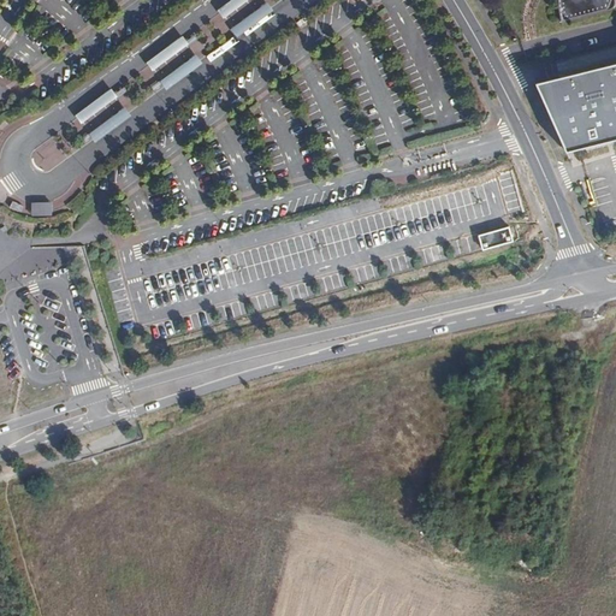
[(225,21),(252,0),(236,0),(219,12),(225,21)]
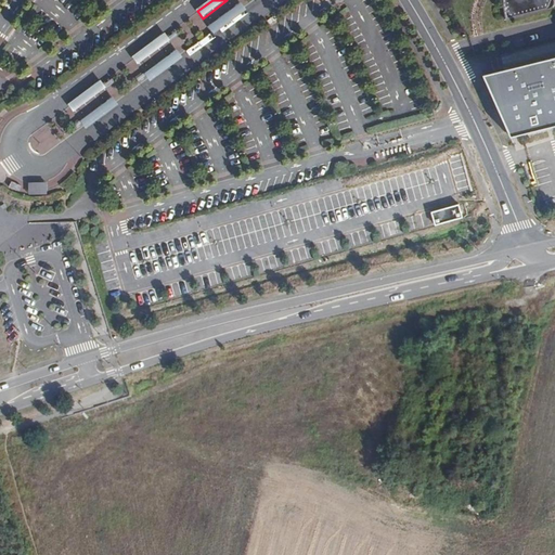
[(245,8),(239,0),(207,24),(213,31),(245,8)]
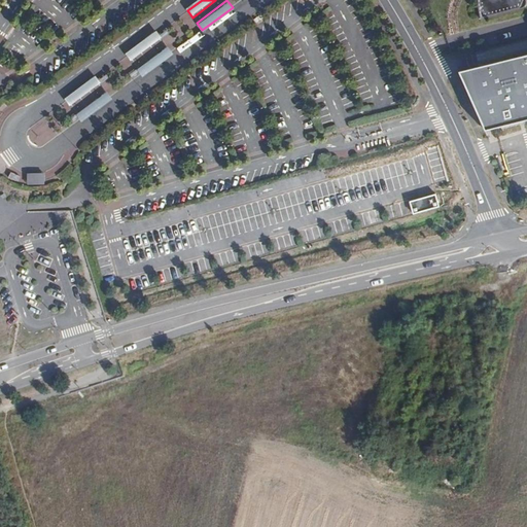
[(477,0),(478,8),(480,20),(523,8),(525,7),(526,4),(526,1),(526,0),(477,0)]
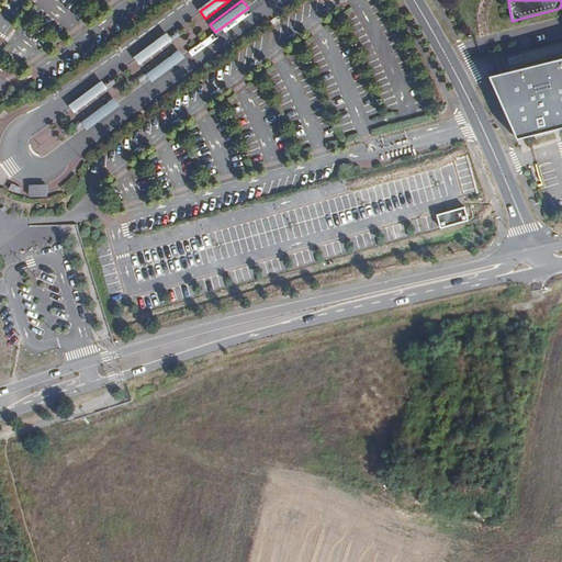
[(135,59),(141,67),(173,43),(168,35),(135,59)]
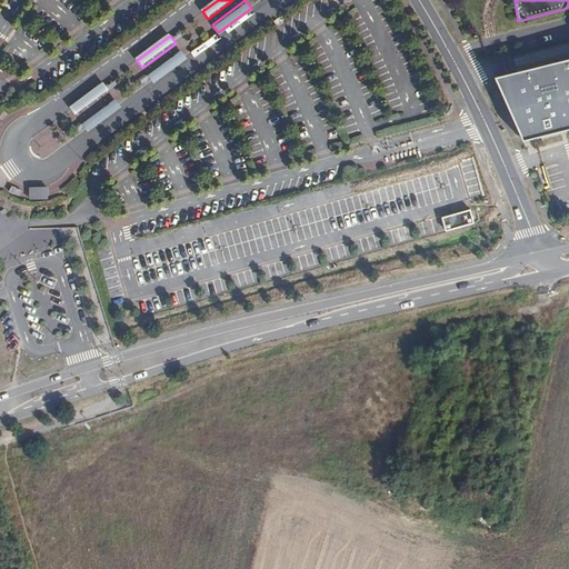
[(179,49),(146,73),(151,81),(185,57),(179,49)]
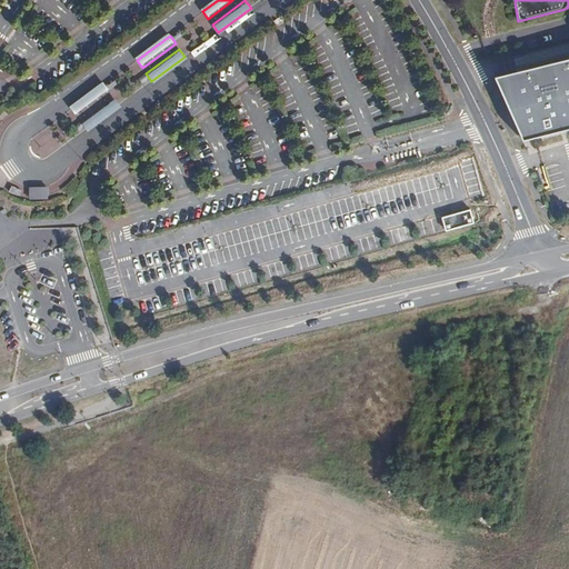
[(568,59),(492,78),(507,105),(519,133),(521,133),(522,140),(568,129),(568,59)]
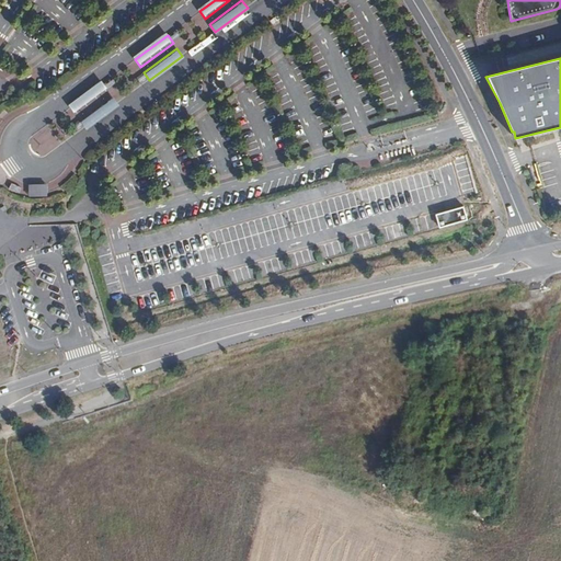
[(76,115),(107,91),(102,83),(70,107),(76,115)]
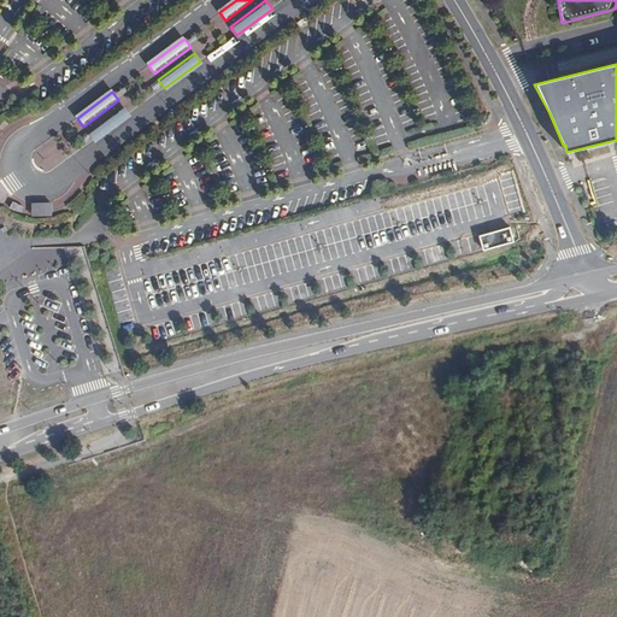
[(129,115),(122,106),(87,131),(94,140),(129,115)]
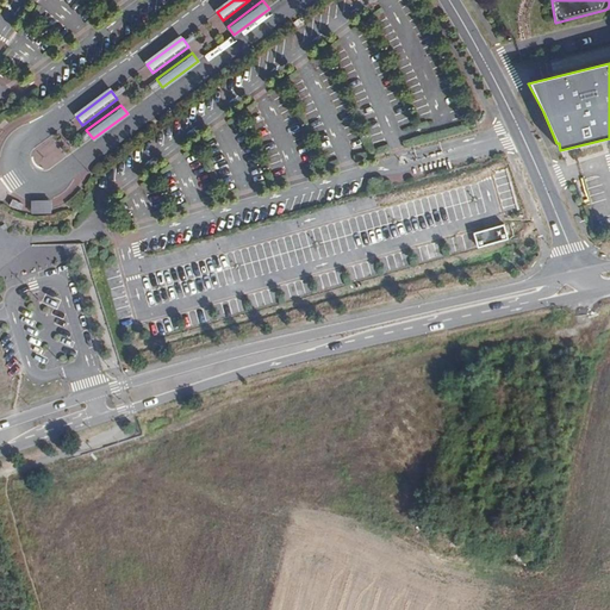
[(50,201),(31,201),(31,215),(50,213),(50,201)]
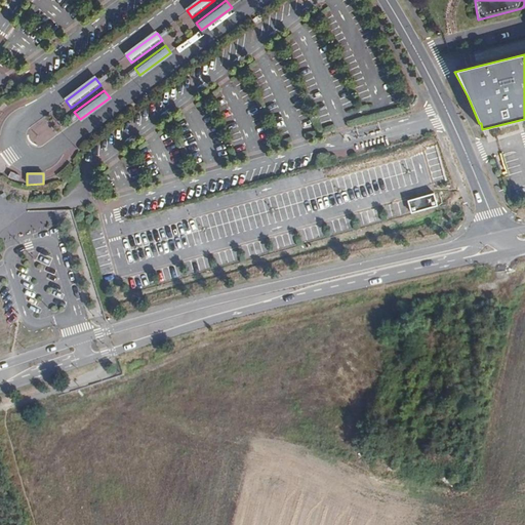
[(428,196),(408,201),(411,212),(437,206),(435,196),(434,194),(428,195),(428,196)]
